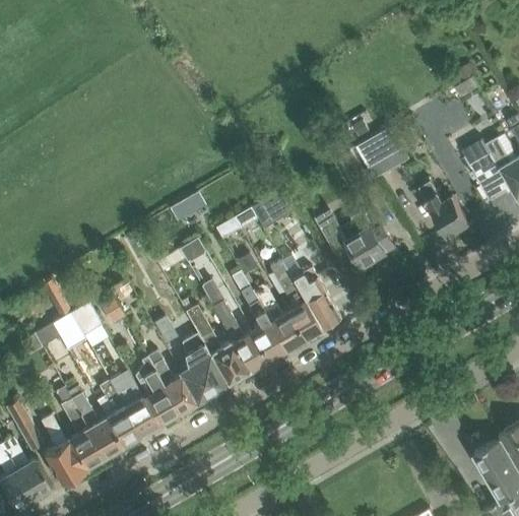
[(457,72),(463,82),(475,75),(469,64),(457,72)]
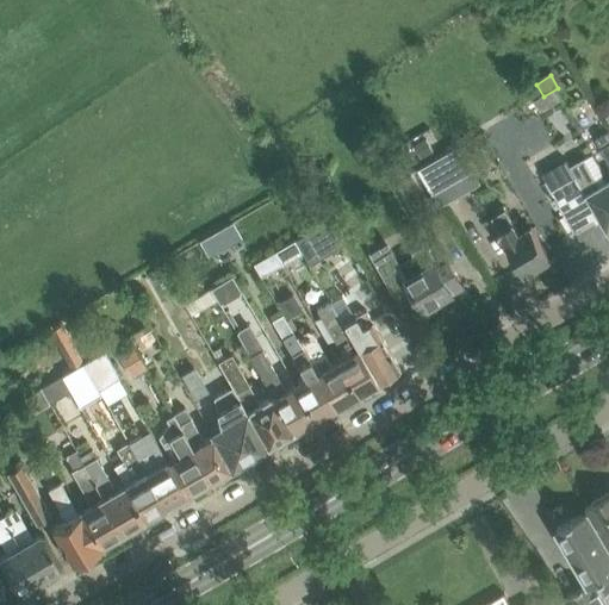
[(554,92),(532,105),(539,117),(561,103),(554,92)]
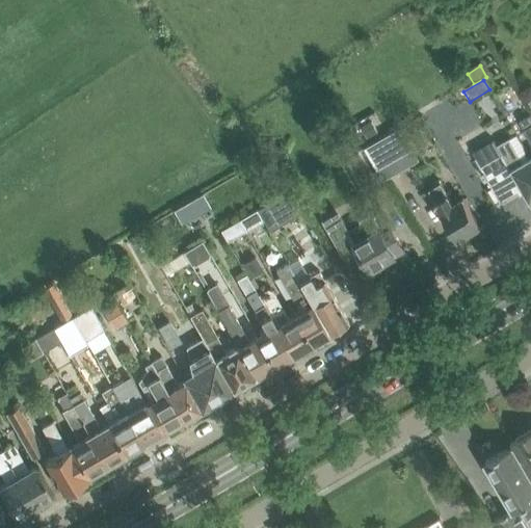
[(476,107),(437,111),(441,139),(480,135),(476,107)]
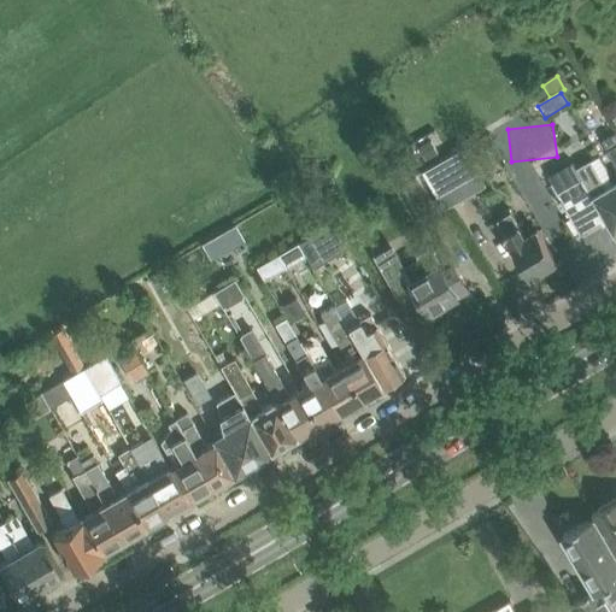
[(615,186),(611,188),(615,195),(615,137),(615,136),(603,143),(615,166),(615,186)]
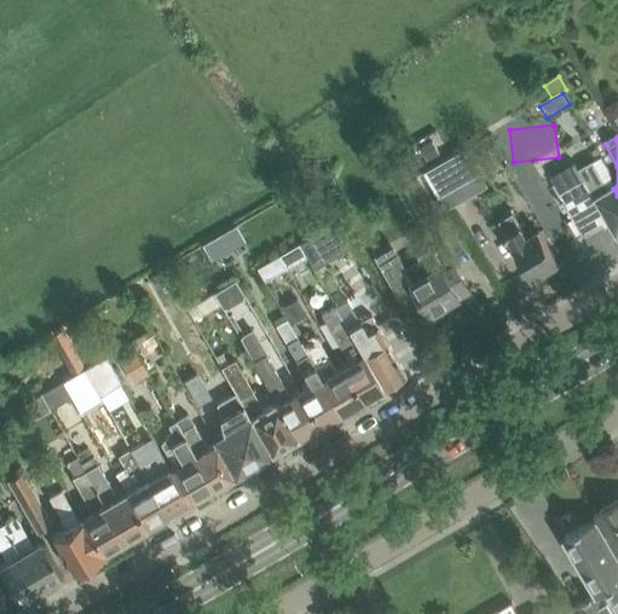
[(480,178),(466,151),(423,175),(439,202),(480,178)]
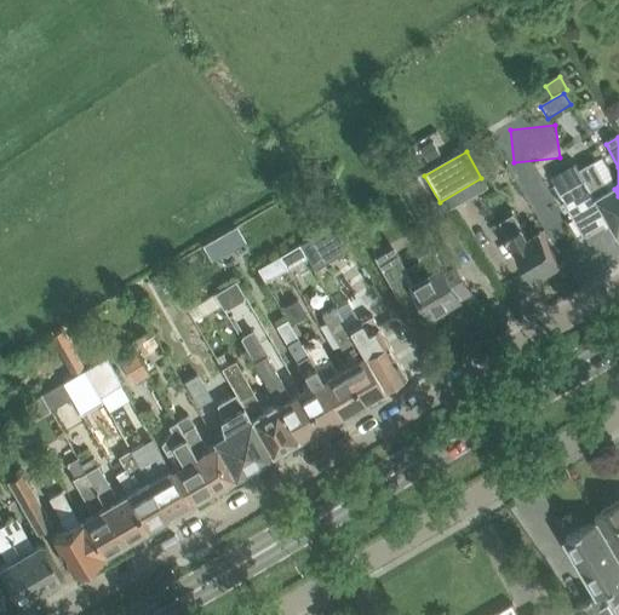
[(615,236),(618,234),(618,196),(614,189),(607,193),(591,165),(579,172),(585,183),(560,197),(554,187),(552,188),(562,203),(560,205),(565,213),(567,212),(583,239),(608,224),(615,236)]
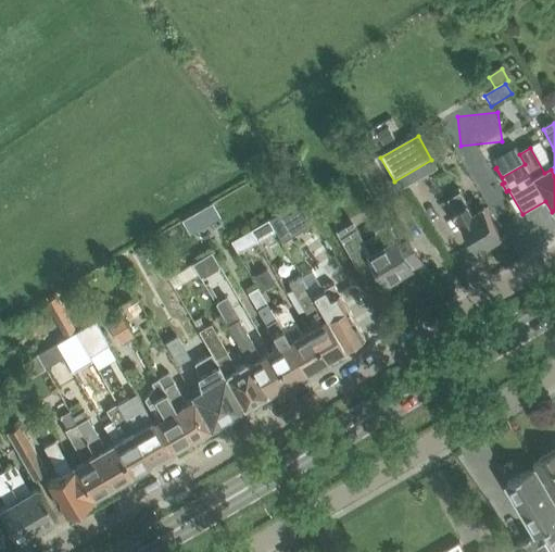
[(446,200),(477,253),(501,239),(483,209),(472,215),(457,191),(453,193),(454,196),(446,200)]
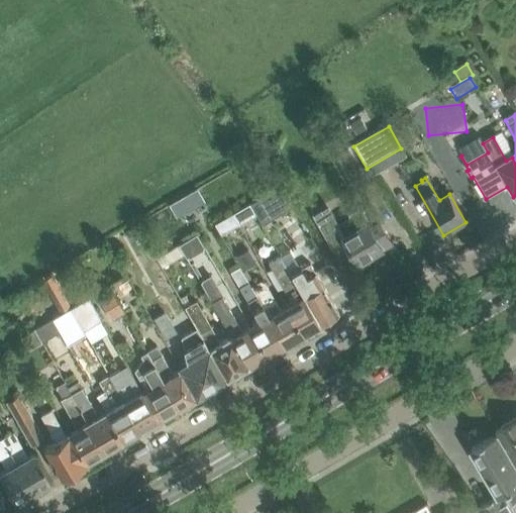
[(195,189),(168,207),(179,223),(206,205),(195,189)]
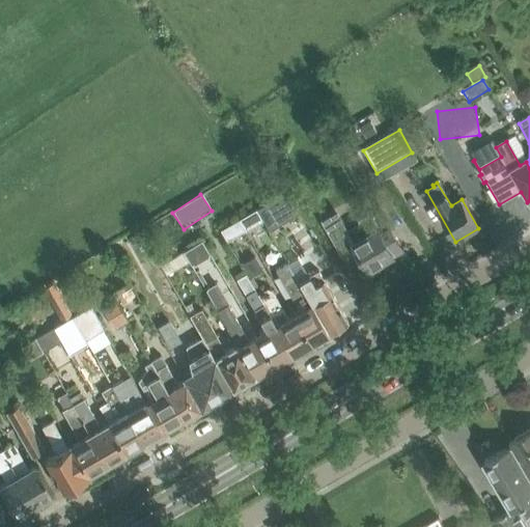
[(254,213),(261,224),(267,233),(299,213),(286,194),(254,213)]
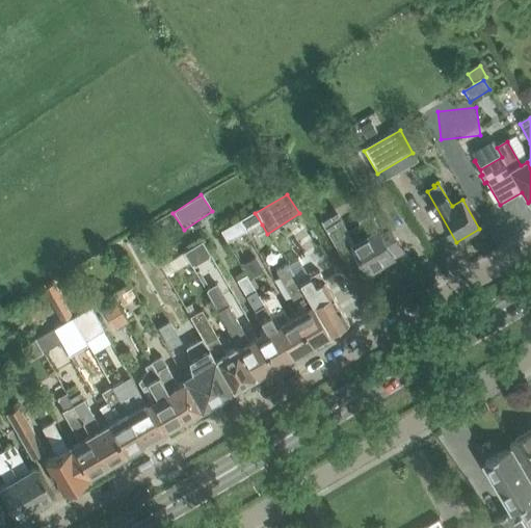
[(255,213),(238,222),(244,234),(262,225),(255,213)]
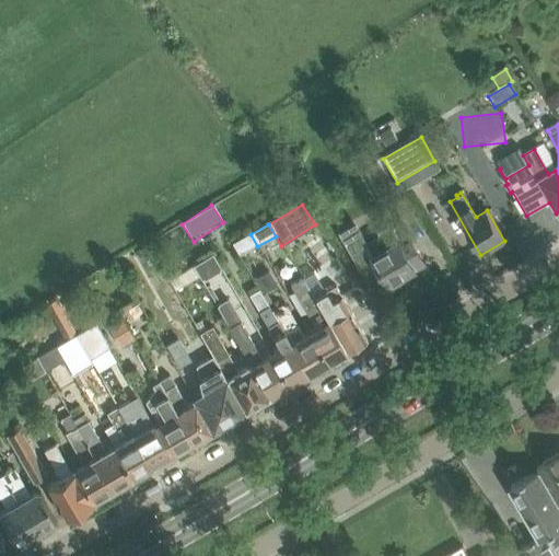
[(382,275),(389,286),(416,270),(412,266),(421,261),(410,242),(402,247),(391,227),(377,234),(379,238),(363,246),(359,241),(346,248),(356,267),(365,285),(382,275)]
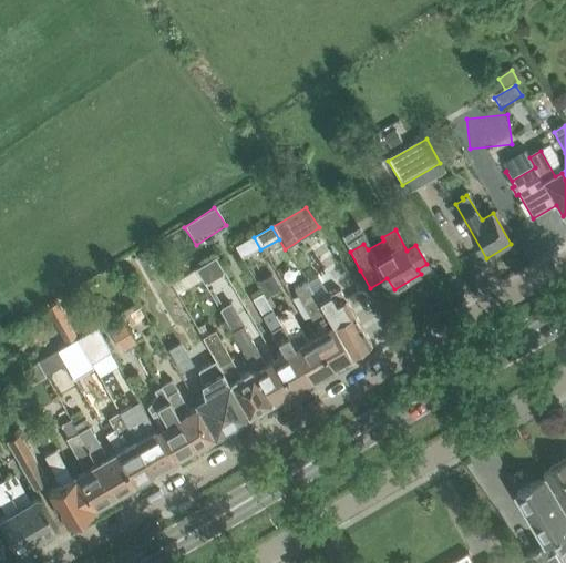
[(254,237),(234,248),(242,260),(260,249),(254,237)]
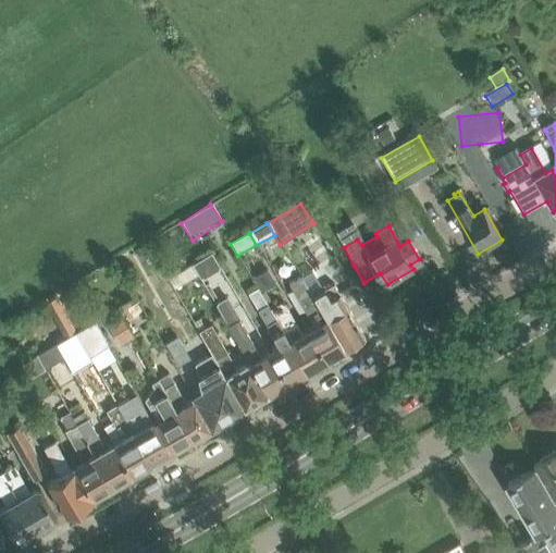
[(214,255),(193,262),(200,284),(211,281),(217,296),(227,292),(214,255)]
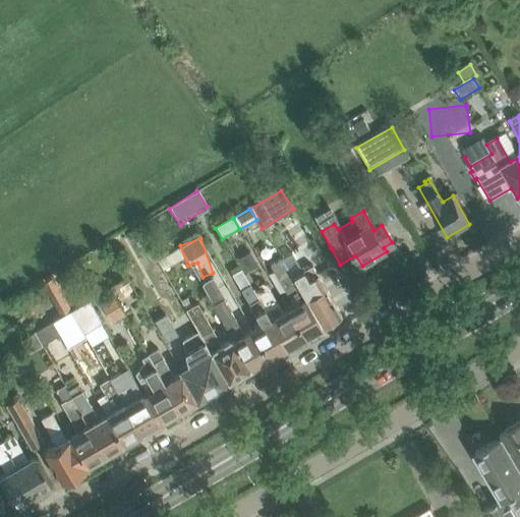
[(280,261),(270,267),(294,307),(287,311),(303,340),(307,338),(310,339),(314,337),(314,334),(322,329),(305,301),(291,279),(280,261)]
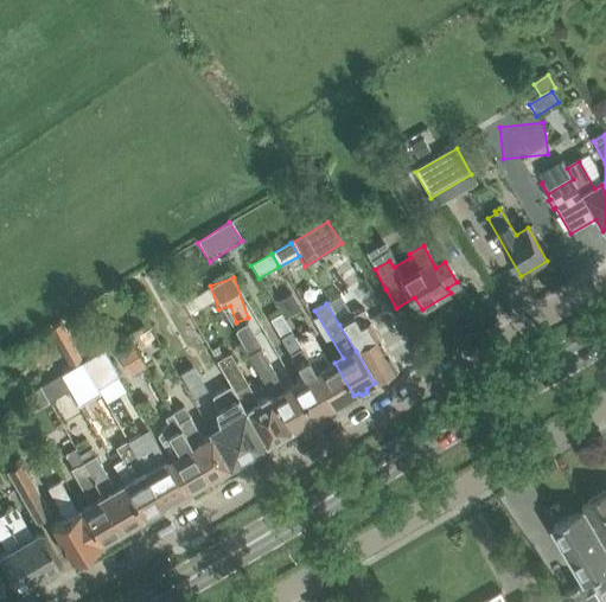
[(362,312),(339,325),(356,351),(375,383),(396,371),(362,312)]
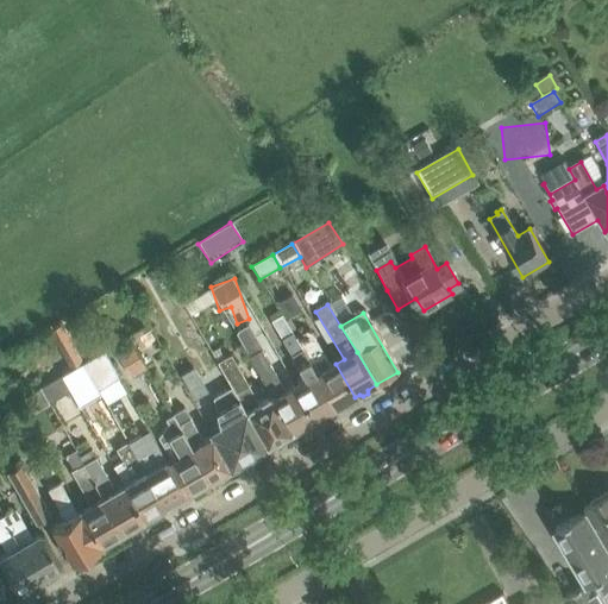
[(281,316),(271,322),(293,358),(306,382),(295,388),(315,420),(318,419),(323,420),(326,417),(327,414),(336,408),(302,352),(294,339),(281,316)]
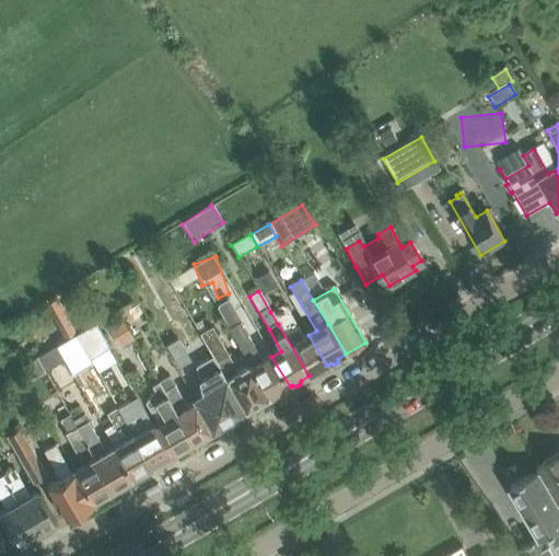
[(57,299),(42,307),(59,343),(74,335),(57,299)]
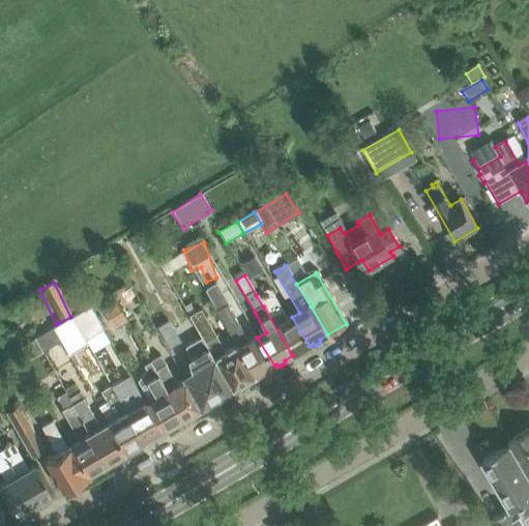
[(266,289),(256,295),(263,307),(292,355),(297,352),(300,354),(304,352),(304,348),(309,346),(292,317),(288,320),(270,290),(266,289)]
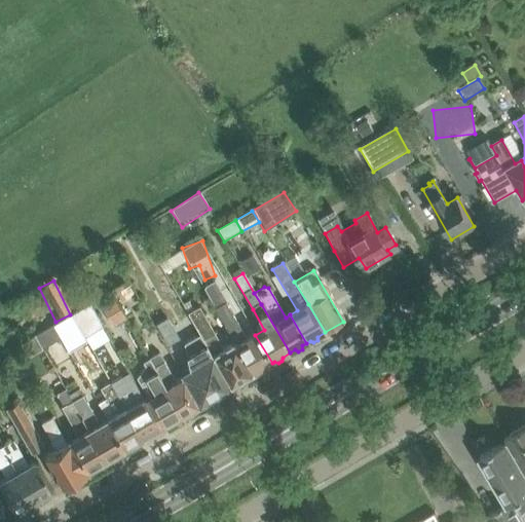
[(219,292),(209,298),(215,308),(225,325),(235,343),(253,374),(259,371),(262,372),(266,370),(266,367),(272,363),(255,335),(247,339),(225,302),(219,292)]
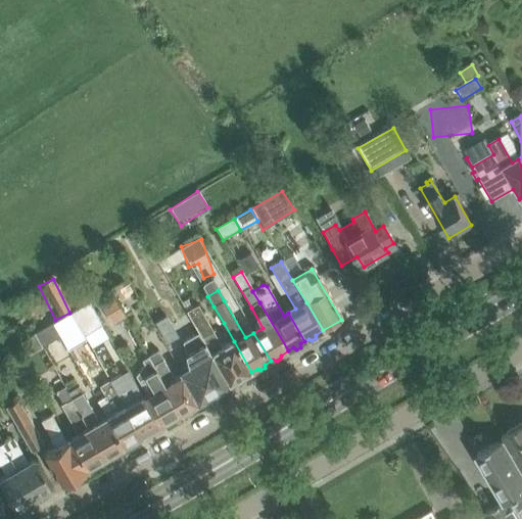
[(112,297),(98,305),(110,327),(125,319),(112,297)]
